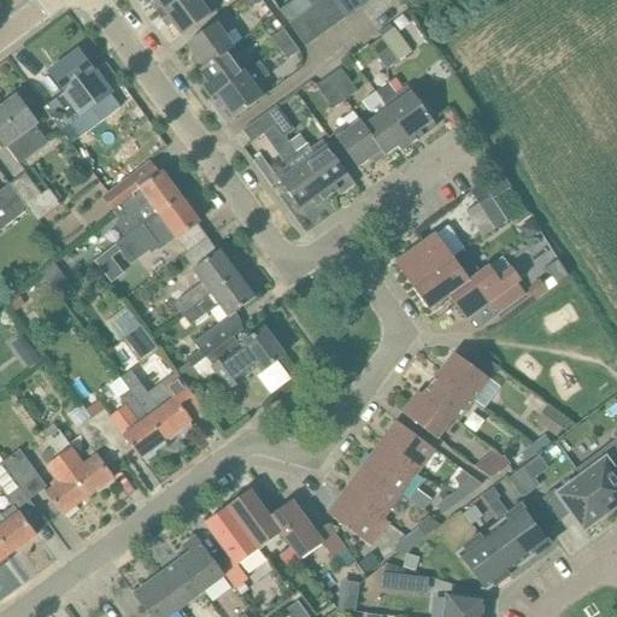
[(160,16),(181,0),(156,0),(157,1),(152,5),(160,16)]
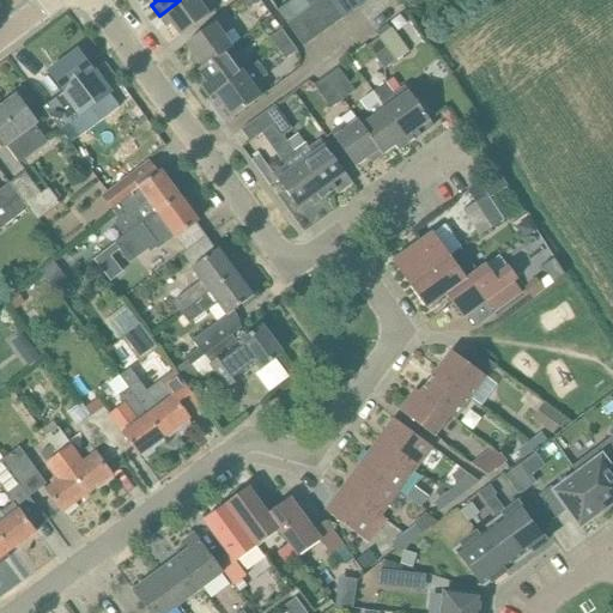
[(181,36),(200,23),(216,12),(206,0),(205,0),(201,2),(199,0),(180,0),(159,16),(167,28),(173,24),(181,36)]
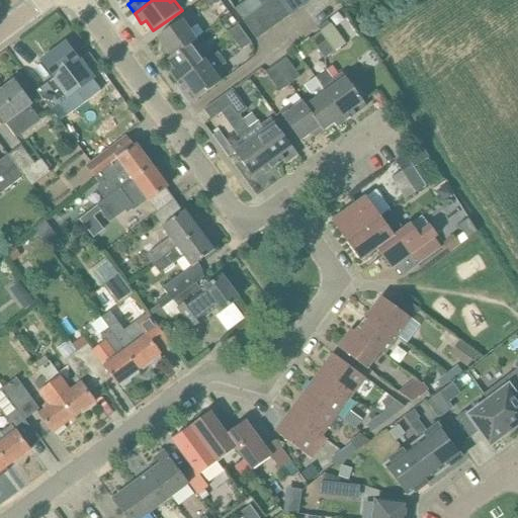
[(281,22),(291,14),(281,0),(270,0),(267,2),(281,22)]
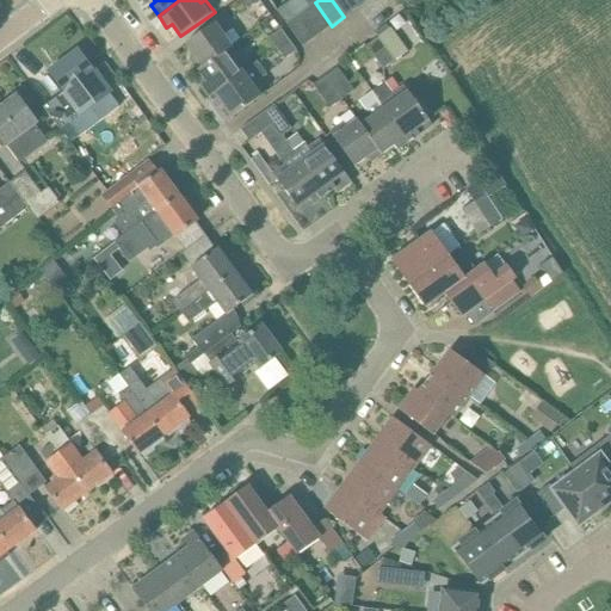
[(332,0),(344,17),(358,7),(352,0),(332,0)]
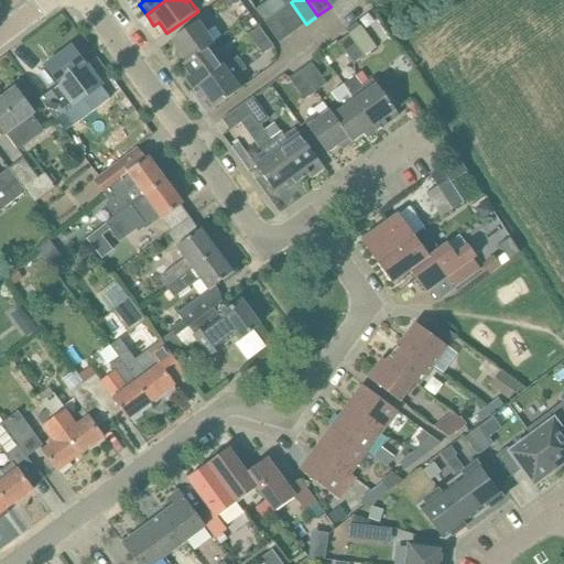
[(293,33),(306,24),(291,2),(278,12),(293,33)]
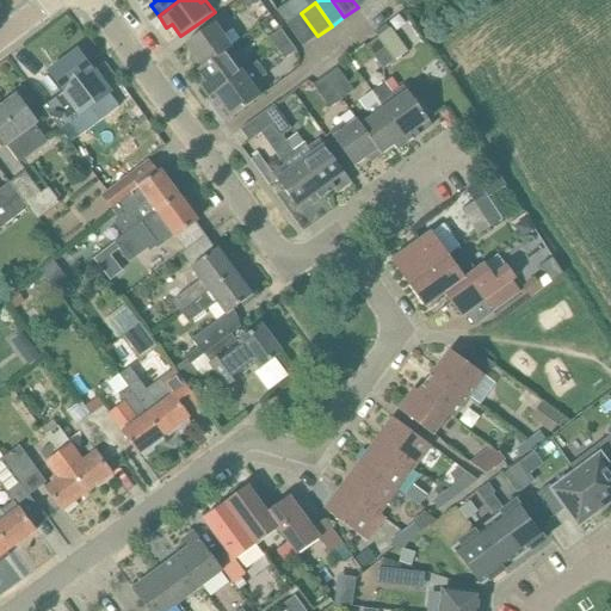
[(302,47),(318,36),(301,13),(287,24),(302,47)]
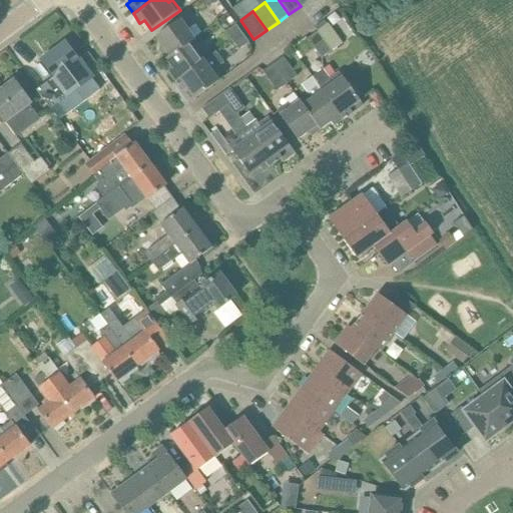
[(166,59),(195,38),(188,29),(192,26),(184,16),(156,37),(164,47),(159,50),(166,59)]
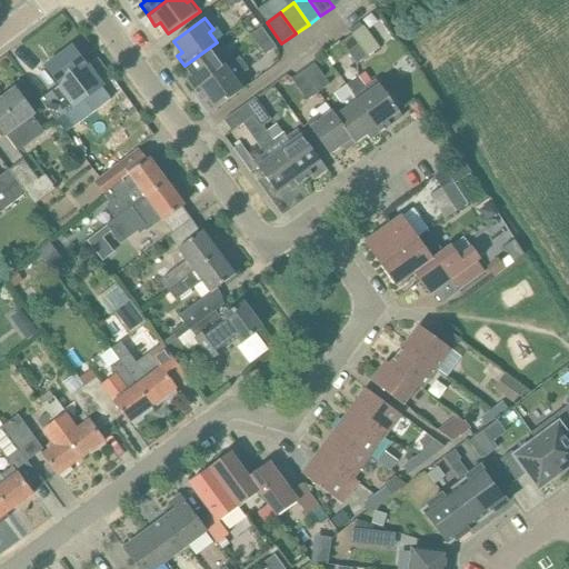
[(258,46),(270,37),(263,27),(251,36),(258,46)]
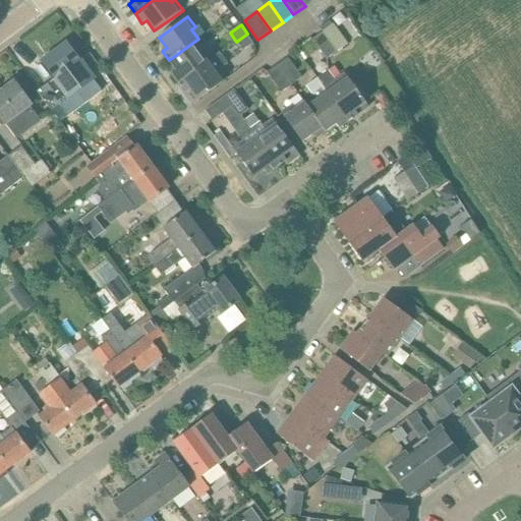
[(330,26),(313,39),(328,59),(345,47),(330,26)]
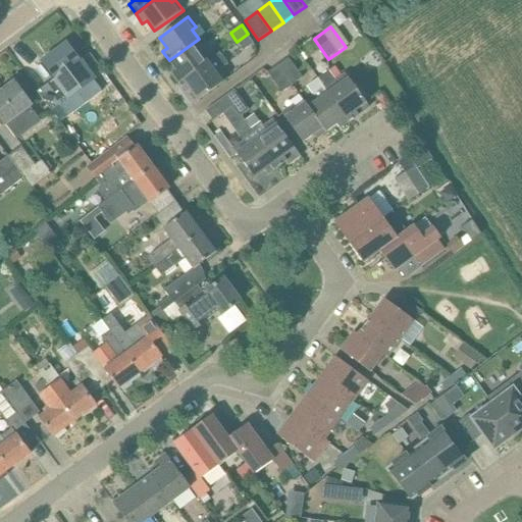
[(248,34),(237,42),(245,52),(256,43),(248,34)]
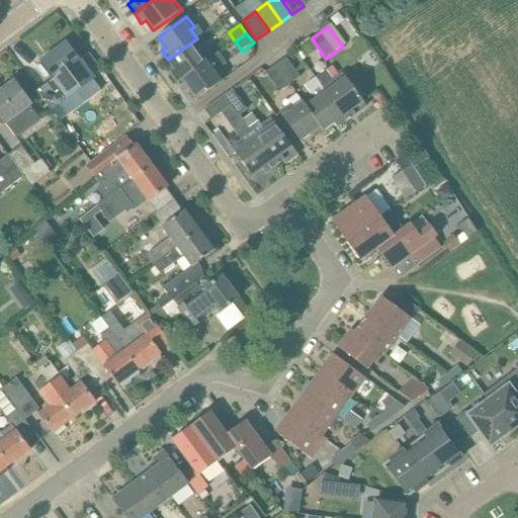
[(178,83),(207,62),(200,53),(205,50),(197,38),(168,60),(176,71),(171,74),(178,83)]
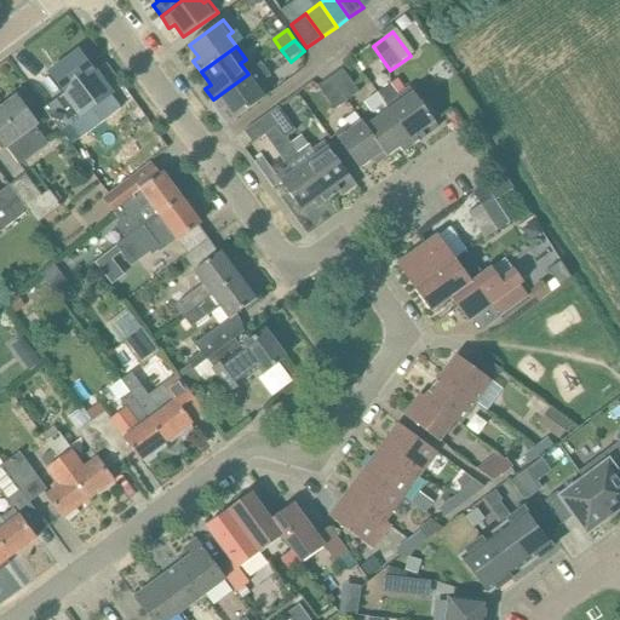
[(80,51),(51,74),(65,95),(57,101),(74,122),(80,118),(80,119),(112,96),(109,92),(95,73),(96,72),(80,51)]
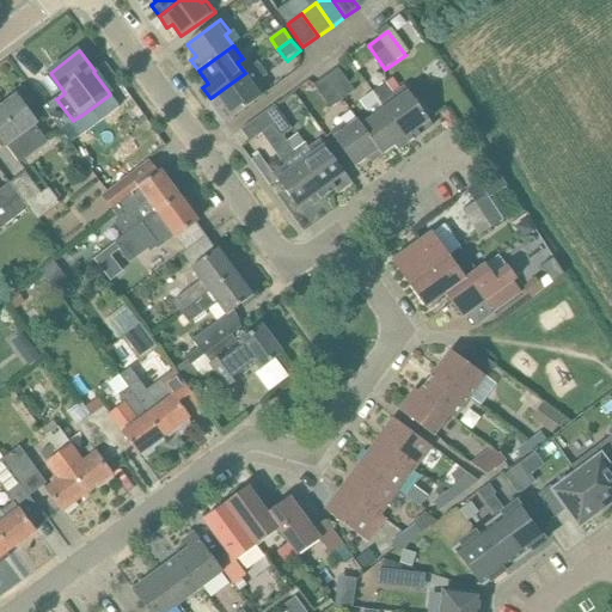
[(267,93),(258,81),(267,75),(258,63),(245,73),(210,98),(219,109),(224,105),(233,118),(267,93)]
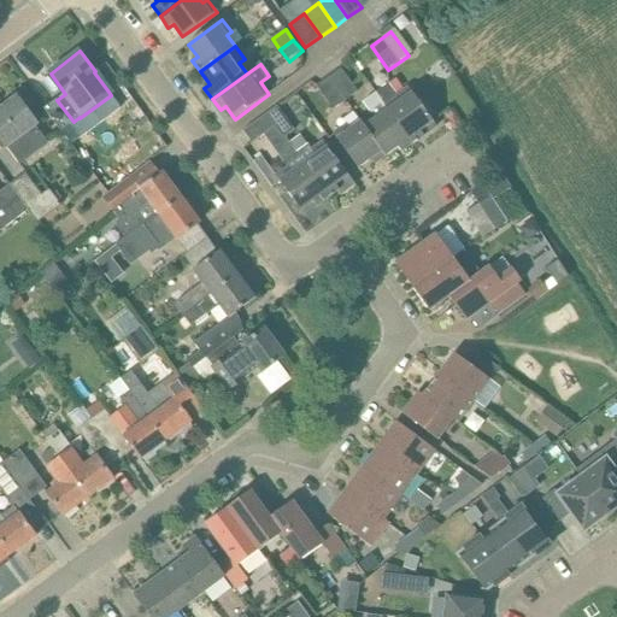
[(342,68),(330,77),(345,99),(358,89),(342,68)]
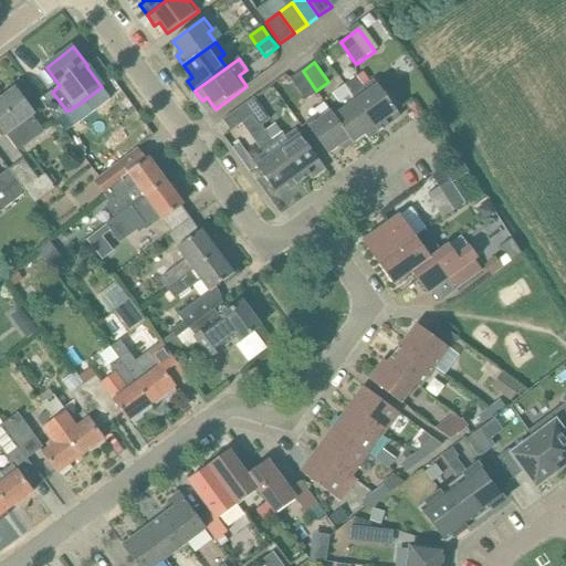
[(303,71),(291,80),(305,98),(316,91),(303,71)]
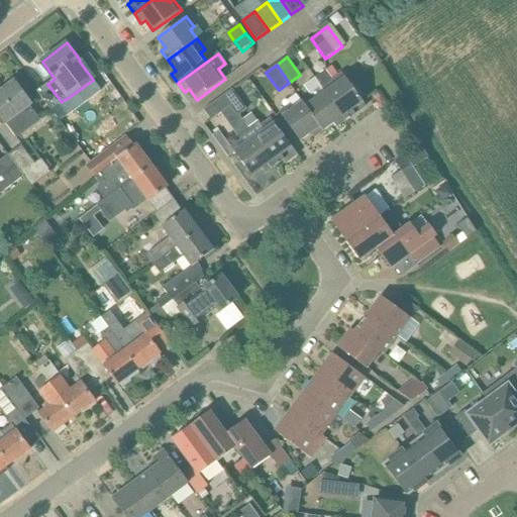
[(326,71),(315,78),(346,120),(367,106),(342,74),(333,81),(326,71)]
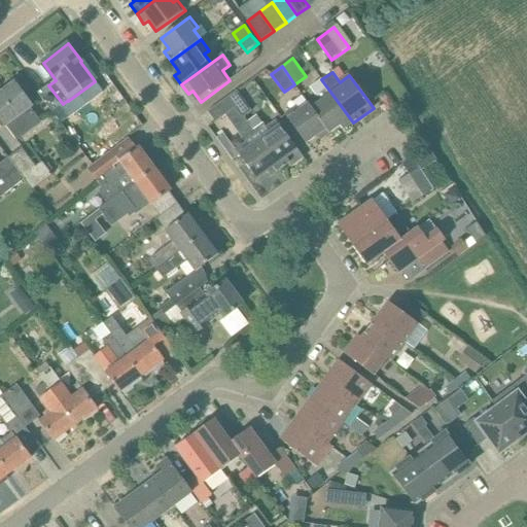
[(318,98),(310,104),(330,133),(341,126),(344,130),(353,123),(321,79),(310,88),(318,98)]
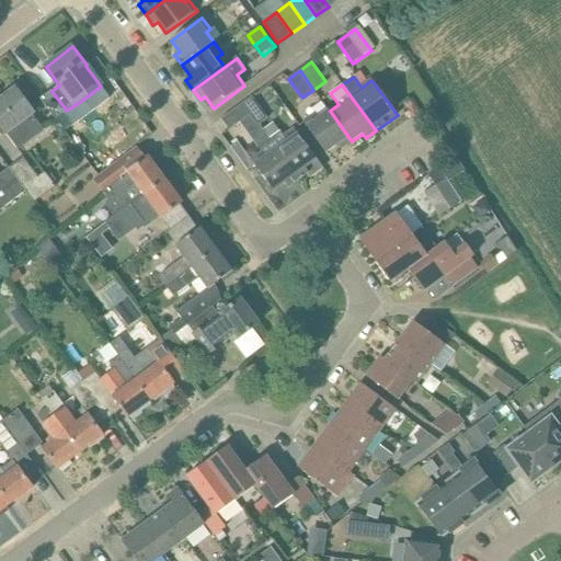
[(16,89),(0,100),(0,125),(6,133),(7,133),(19,149),(44,130),(32,114),(34,112),(16,89)]
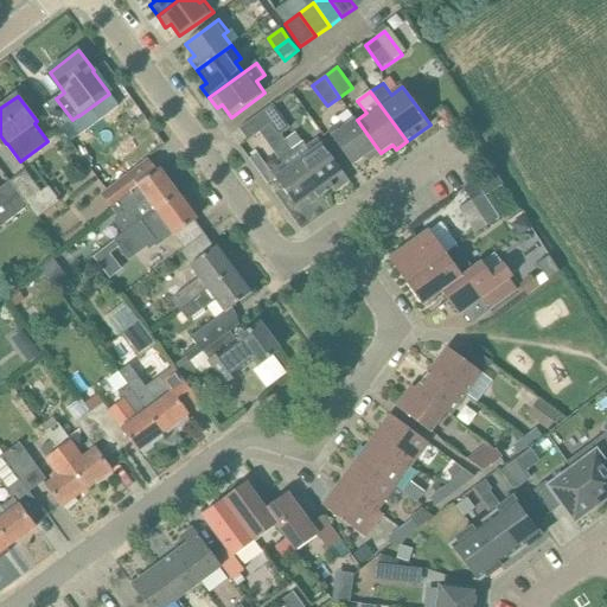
[(289,129),(281,117),(282,116),(274,103),(263,112),(280,135),(289,129)]
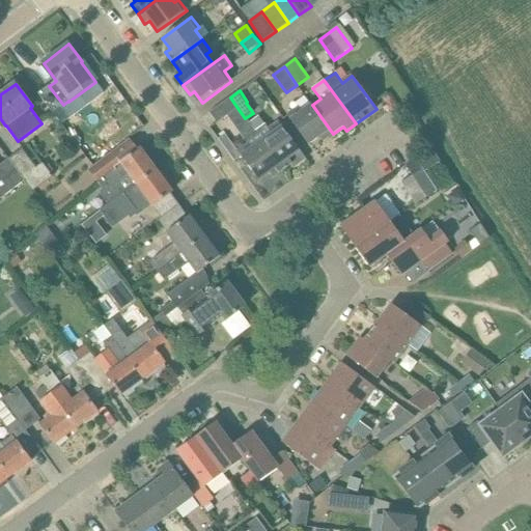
[(238,109),(238,108),(230,98),(210,112),(217,123),(238,109)]
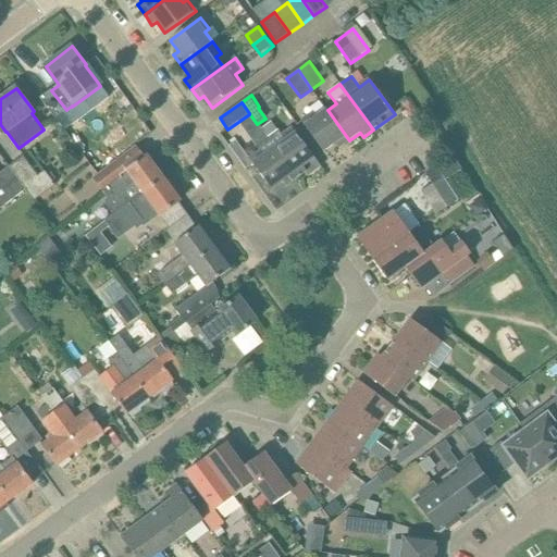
[(338,148),(349,140),(327,110),(317,119),(313,114),(302,122),(324,152),(335,144),(338,148)]
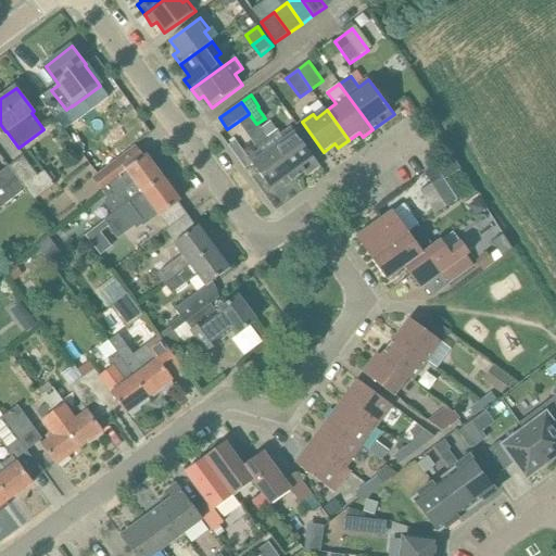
[(278,131),(267,139),(297,178),(305,172),(308,176),(320,167),(292,127),(281,135),(278,131)]
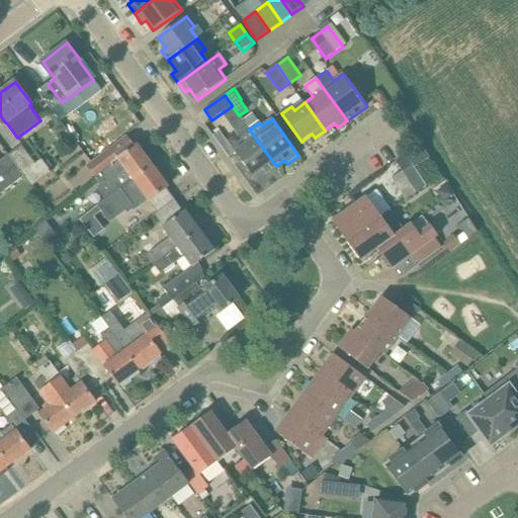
[(249,130),(238,138),(241,142),(232,148),(253,176),(263,168),(266,173),(276,166),(249,130)]
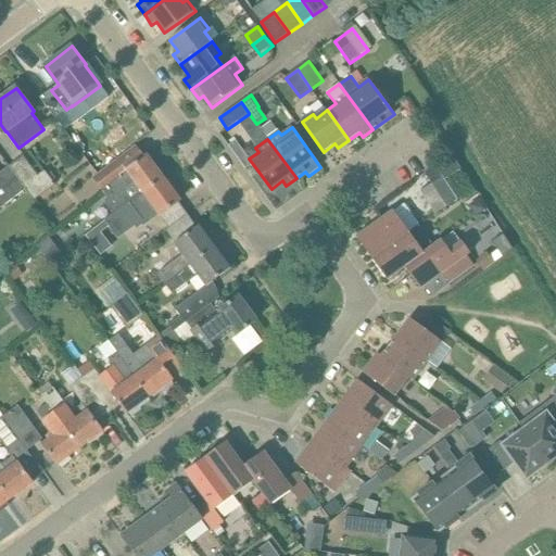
[(136,146),(92,178),(103,192),(128,173),(135,181),(105,203),(114,214),(164,178),(147,155),(144,156),(136,146)]
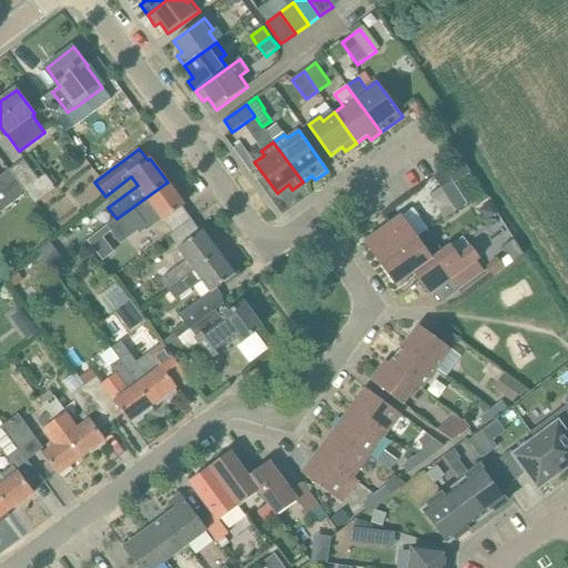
[(33,203),(34,203),(36,205),(57,189),(46,174),(39,180),(23,159),(9,170),(27,193),(33,203)]
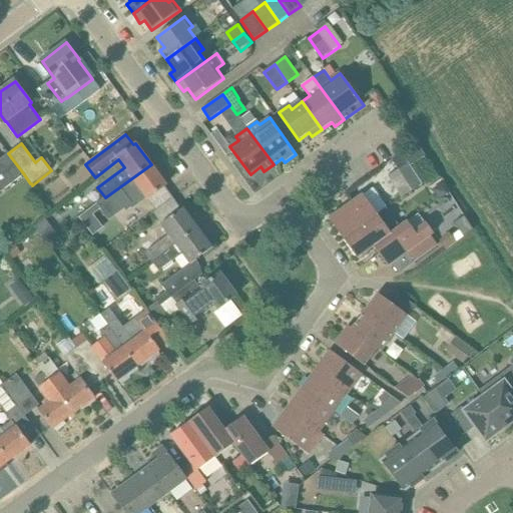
[(0,192),(24,174),(8,153),(0,159),(0,192)]
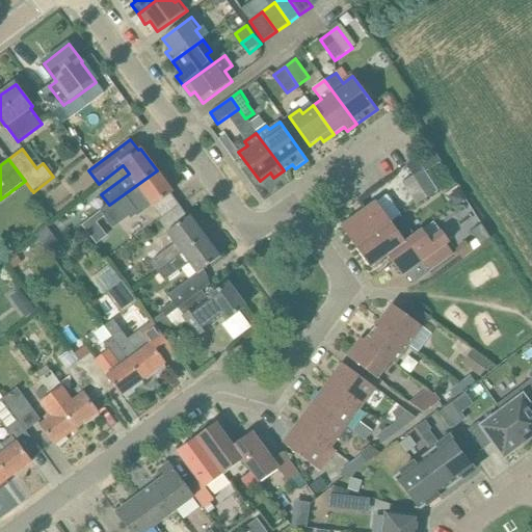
[(439,191),(435,186),(424,168),(413,176),(427,197),(439,191)]
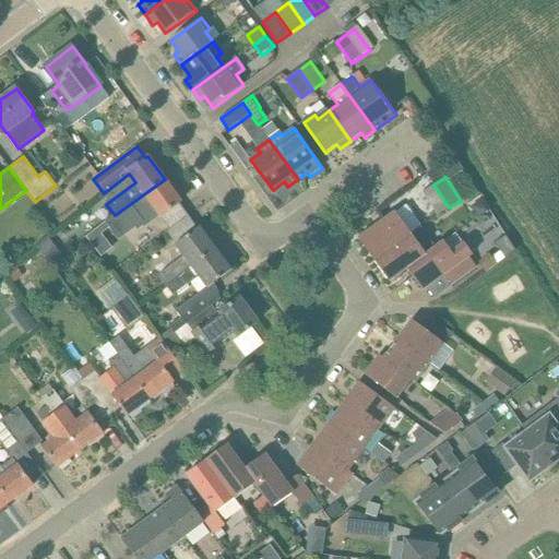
[(181,202),(165,179),(115,215),(105,222),(119,239),(143,222),(146,226),(159,215),(161,217),(181,202)]
